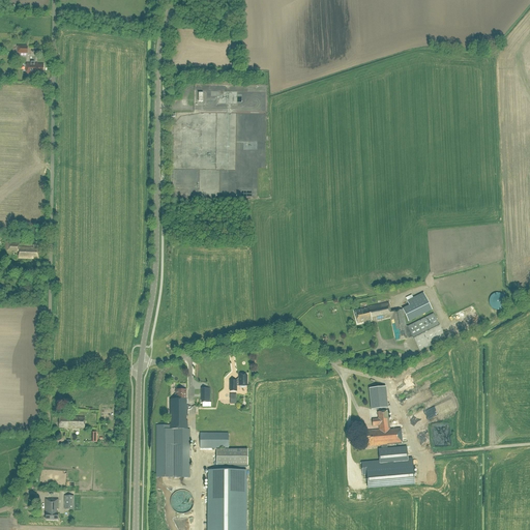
[(43,72),(43,65),(37,64),(37,63),(26,63),(26,75),(34,75),(34,72),(43,72)]
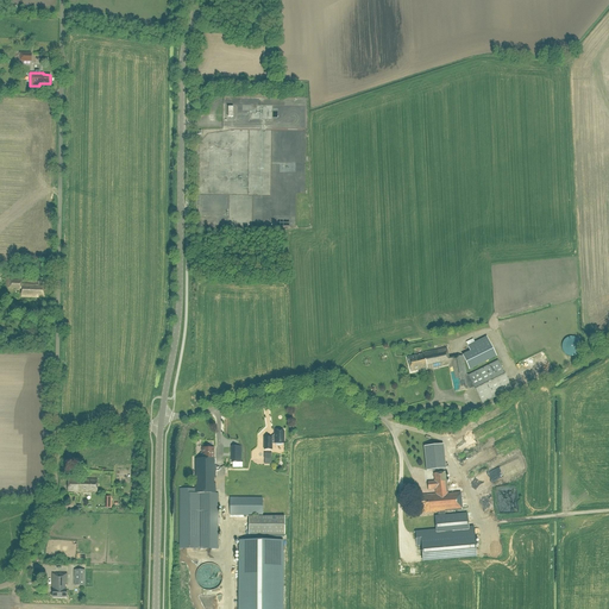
[(44,297),(44,287),(44,281),(38,281),(38,286),(22,284),(22,278),(6,278),(6,288),(22,289),(22,297),(38,297),(44,297)]
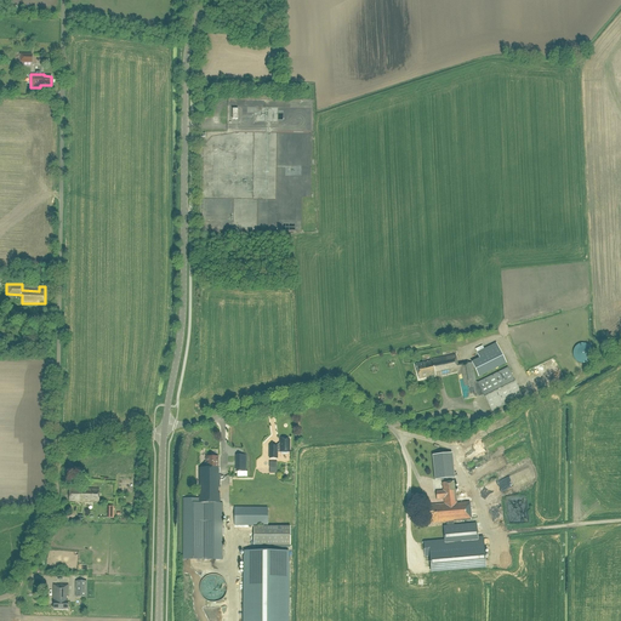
[(591,359),(592,358),(592,357),(593,354),(593,353),(592,352),(592,349),(591,348),(590,347),(588,346),(587,345),(586,345),(585,343),(582,343),(581,343),(579,345),(577,345),(576,346),(575,347),(574,348),(574,351),(573,352),(573,353),(573,355),(574,357),(574,358),(575,360),(576,362),(577,362),(579,363),(581,364),(582,364),(584,364),(586,363),(587,363),(588,362),(590,360),(591,359)]
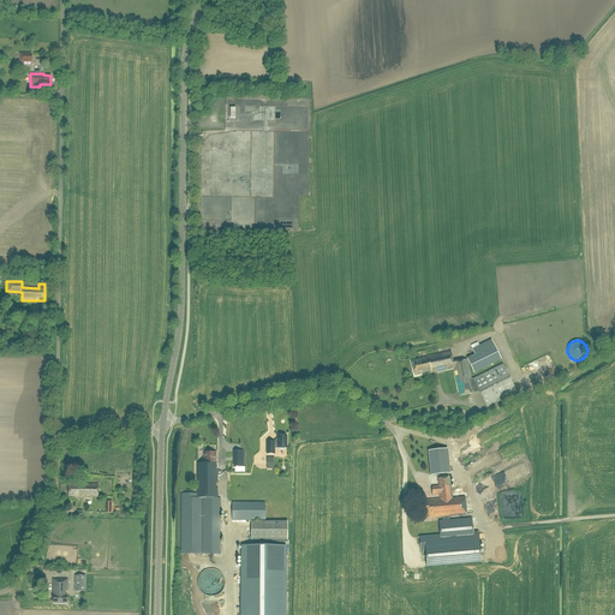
[(473,352),(475,356),(467,360),(475,375),(502,362),(493,342),(473,352)]
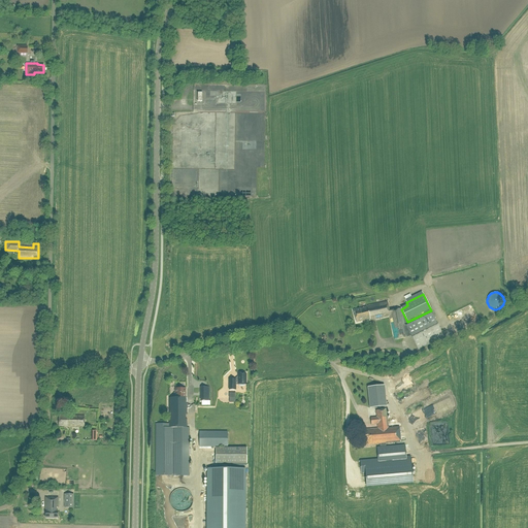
[(405,326),(404,325),(401,308),(389,311),(387,301),(366,306),(363,307),(363,308),(354,310),(356,323),(370,320),(371,320),(372,321),(390,317),(391,324),(394,340),(406,337),(410,335),(418,350),(443,337),(431,312),(405,326)]
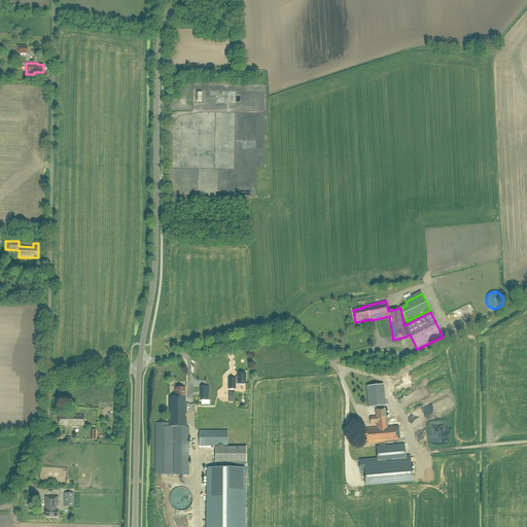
[(235,384),(238,384),(245,384),(246,374),(245,374),(245,372),(241,372),(241,374),(238,374),(238,380),(235,380),(235,379),(229,379),(229,389),(235,389),(235,384)]
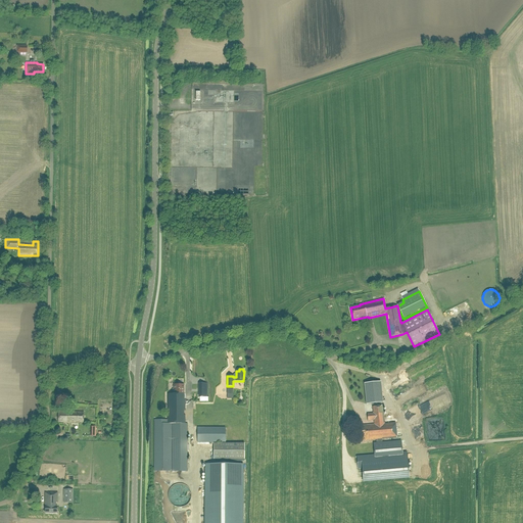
[(381,383),(364,385),(366,405),(383,402),(381,383)]
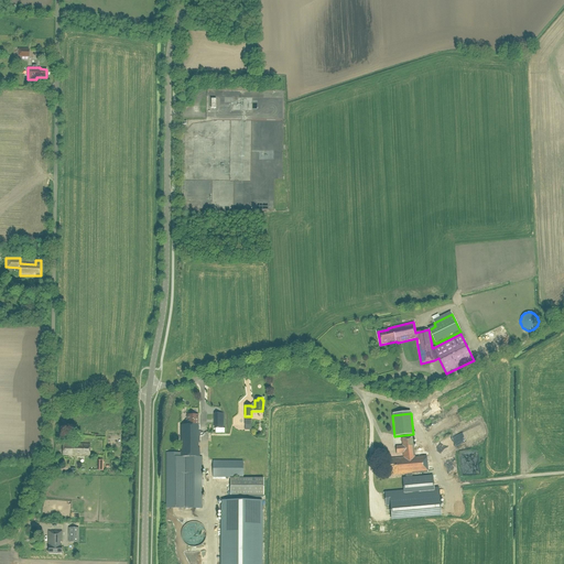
[(166,453),(166,465),(166,508),(184,509),(184,474),(186,474),(185,509),(202,509),(202,457),(199,457),(199,448),(198,448),(198,443),(199,443),(199,431),(198,431),(198,415),(187,415),(187,425),(181,425),(181,453),(166,453)]
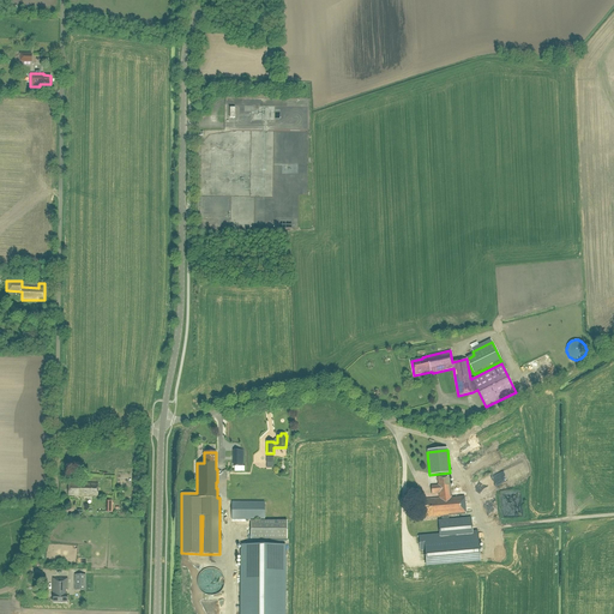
[(234,473),(245,473),(244,462),(244,452),(229,452),(229,463),(234,463),(234,473)]
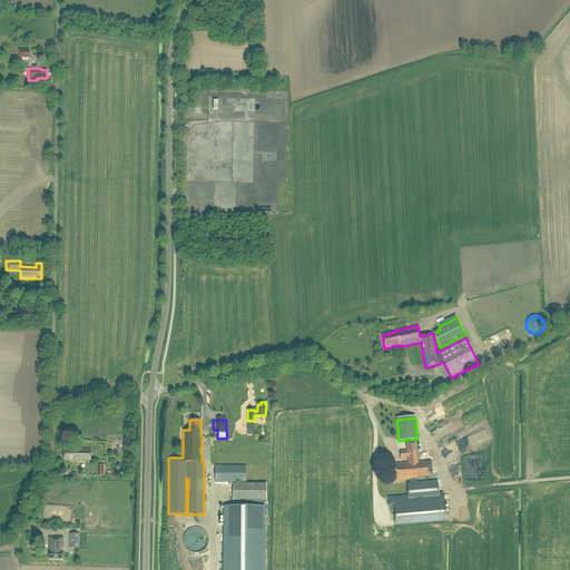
[(395,526),(445,521),(443,492),(439,493),(436,481),(416,482),(415,479),(432,478),(431,461),(419,462),(416,442),(405,443),(406,451),(400,451),(401,459),(408,458),(408,463),(393,464),(393,465),(391,465),(392,469),(393,469),(393,475),(394,475),(394,481),(410,480),(410,483),(406,483),(408,495),(389,498),(390,511),(394,511),(395,526)]
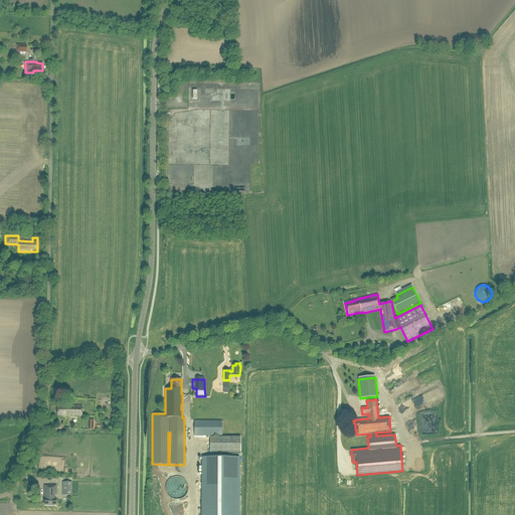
[(81,414),(82,405),(57,405),(57,415),(81,416),(81,414)]
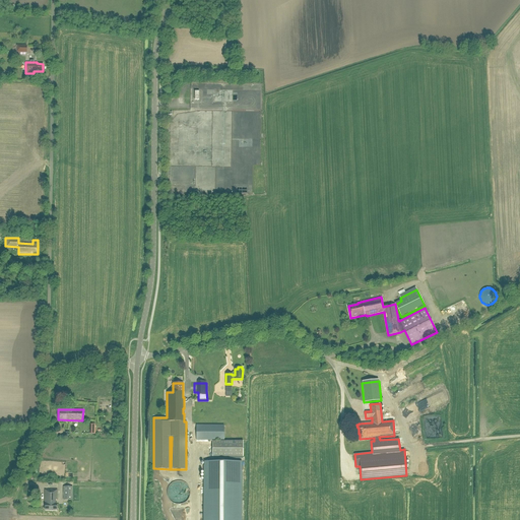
[(196,441),(212,441),(212,457),(243,457),(243,441),(223,441),(223,426),(196,426),(196,441)]
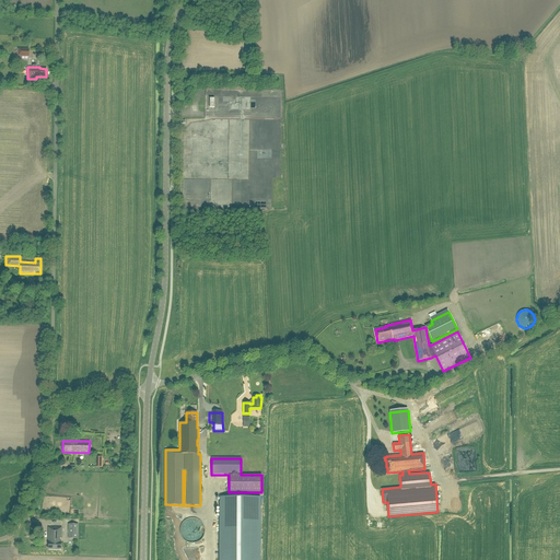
[(219,559),(259,559),(260,497),(220,497),(219,559)]
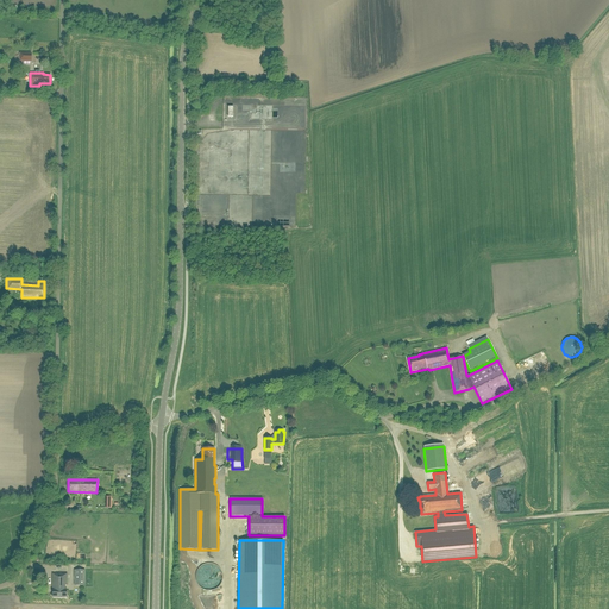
[(220,569),(219,567),(217,566),(215,565),(213,564),(211,564),(208,564),(206,564),(203,565),(202,565),(200,567),(199,569),(198,571),(196,572),(195,575),(195,577),(195,579),(196,582),(198,584),(199,585),(200,588),(202,589),(203,590),(206,590),(208,590),(211,590),(213,590),(215,589),(217,588),(219,586),(220,584),(221,583),(223,581),(223,578),(223,576),(223,573),(221,571),(220,569)]
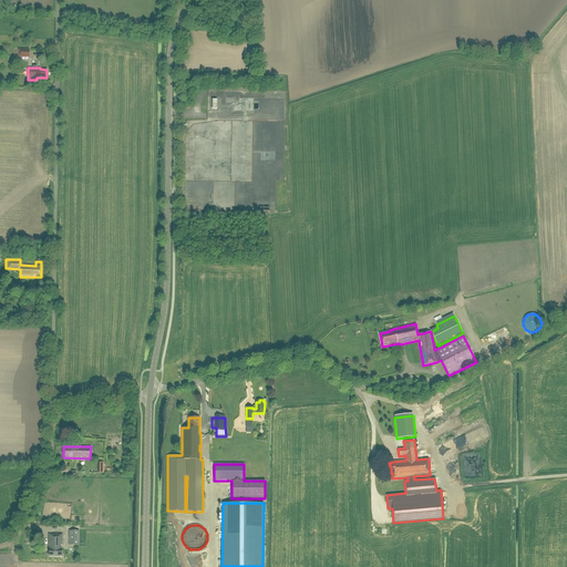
[(79,545),(79,532),(69,532),(69,545),(79,545)]
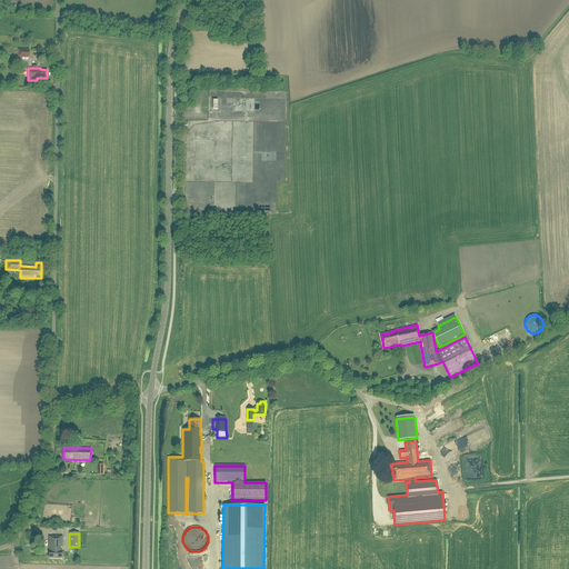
[(62,547),(62,536),(49,536),(49,551),(50,551),(50,559),(61,559),(62,550),(61,550),(61,547),(62,547)]
